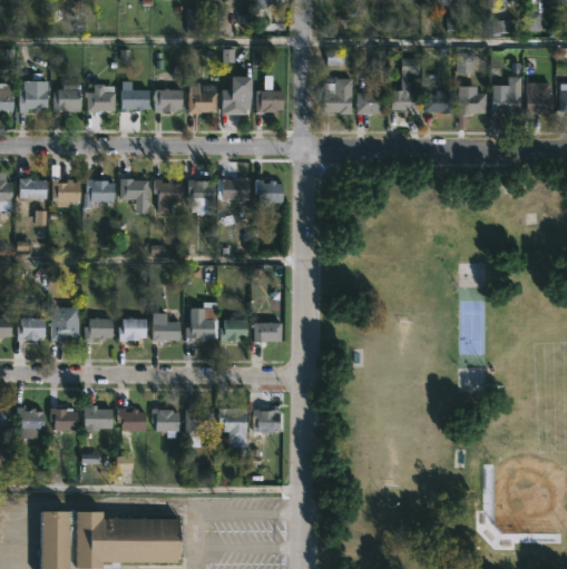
[(556,0),(556,3),(544,3),(544,15),(541,15),(541,19),(546,19),(546,31),(526,32),(526,0),(556,0)]
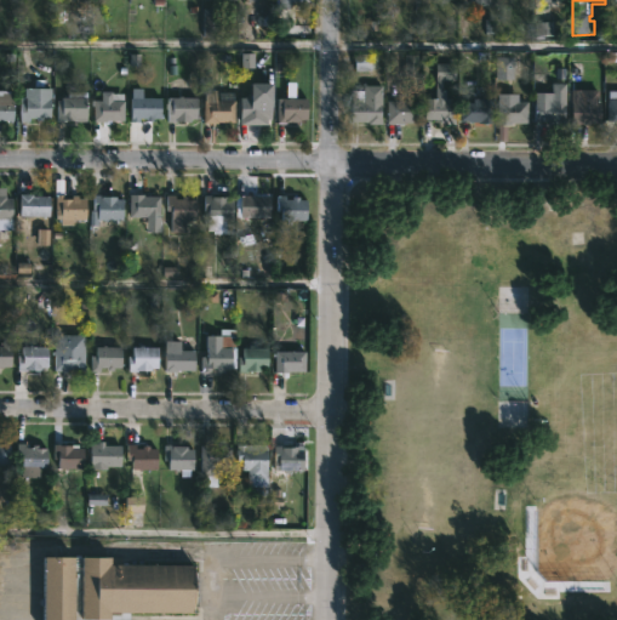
[(569,85),(569,128),(549,128),(549,124),(537,124),(537,106),(546,106),(546,98),(550,98),(550,95),(554,95),(554,85),(569,85)]
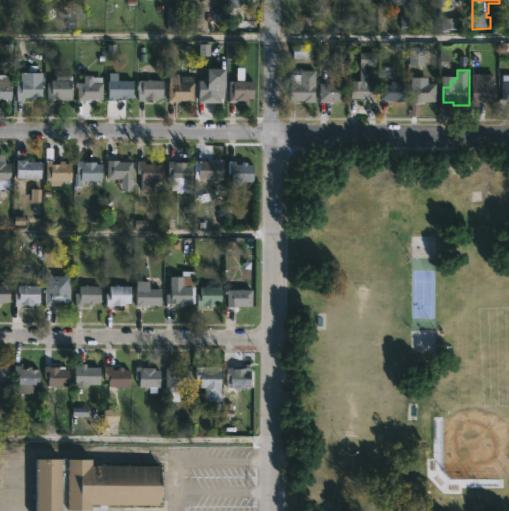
[(20,100),(18,100),(18,78),(21,78),(21,72),(43,72),(43,97),(25,97),(25,100),(20,100)]
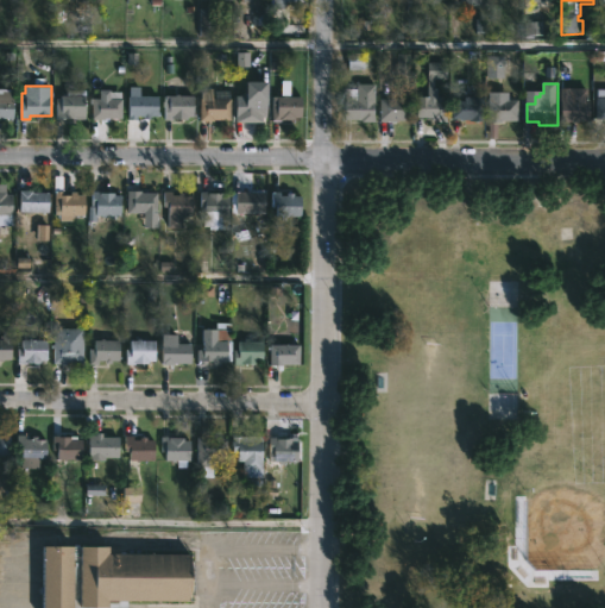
[(376,86),(377,124),(346,121),(346,89),(359,91),(359,86),(376,86)]
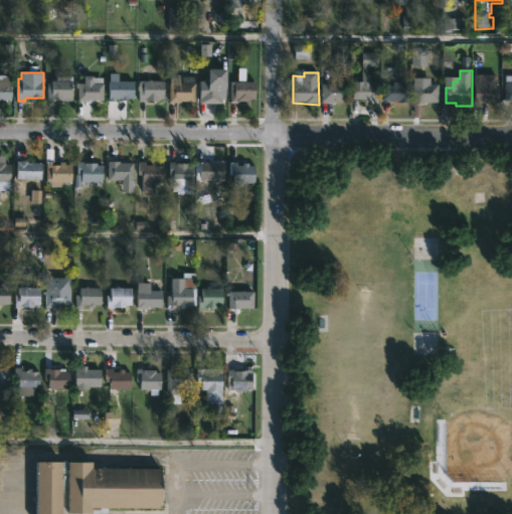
[(411,82),(410,103),(383,102),(383,88),(395,88),(395,74),(405,74),(404,82),(411,82)]
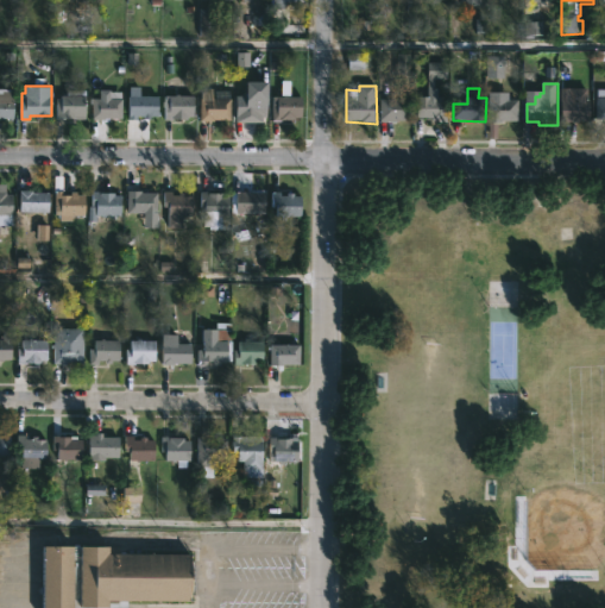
[(590,91),(588,102),(591,102),(591,124),(562,125),(561,89),(590,91)]
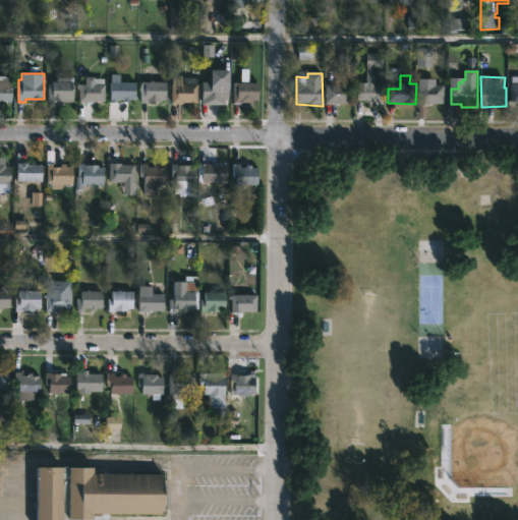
[(0,83),(1,83),(1,77),(10,77),(10,83),(12,83),(12,101),(0,101),(0,83)]
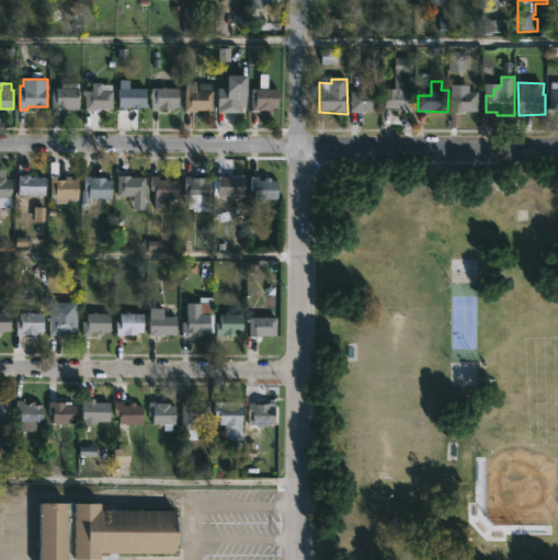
[(56,111),(53,111),(53,91),(57,91),(57,88),(61,88),(61,83),(80,83),(80,109),(61,109),(61,111),(56,111)]
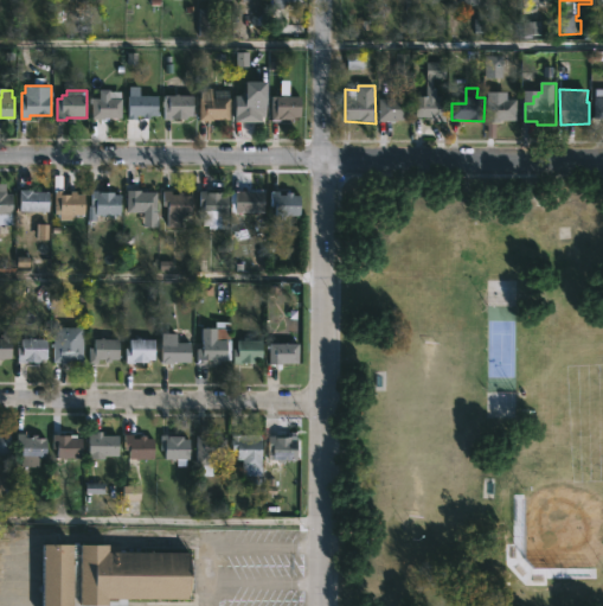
[(213,90),(213,99),(232,99),(231,121),(200,121),(200,97),(204,97),(204,90),(213,90)]
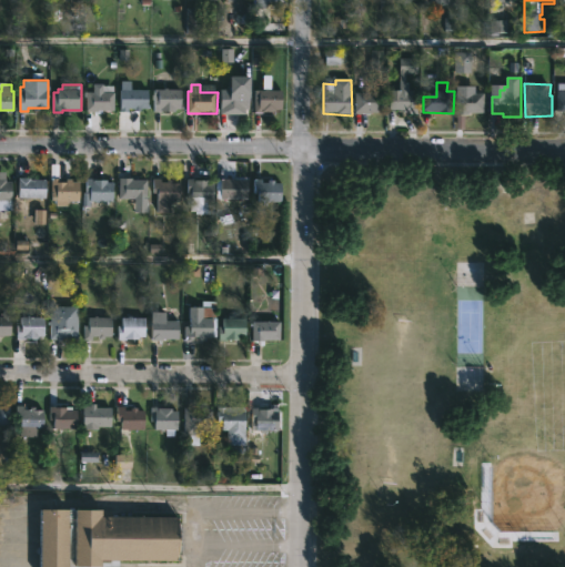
[(114,85),(114,110),(99,110),(99,112),(87,112),(88,91),(102,92),(102,85),(114,85)]
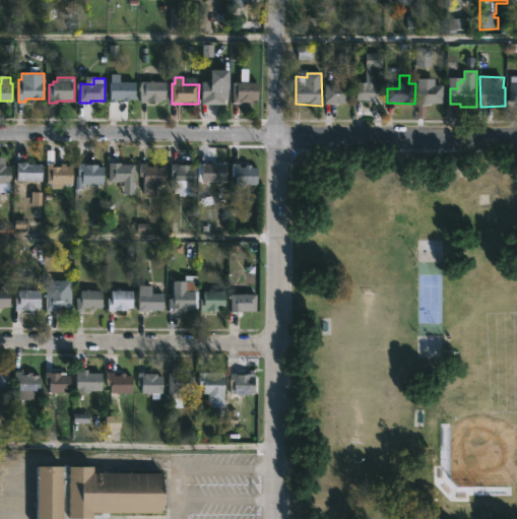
[(154,80),(166,81),(166,99),(160,99),(160,103),(148,101),(148,104),(142,104),(142,88),(145,88),(145,81),(154,80)]
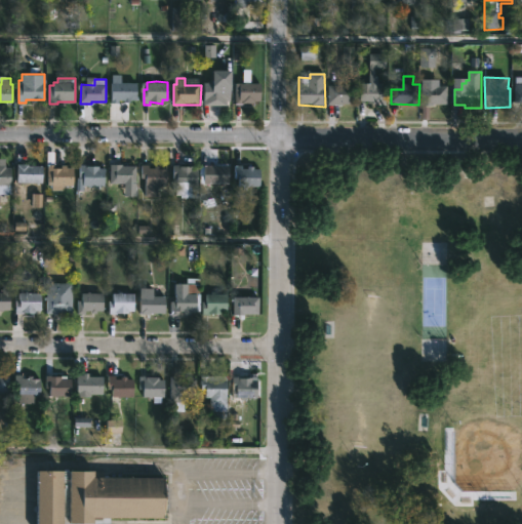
[(137,82),(137,101),(124,103),(124,99),(119,99),(119,104),(111,104),(112,82),(137,82)]
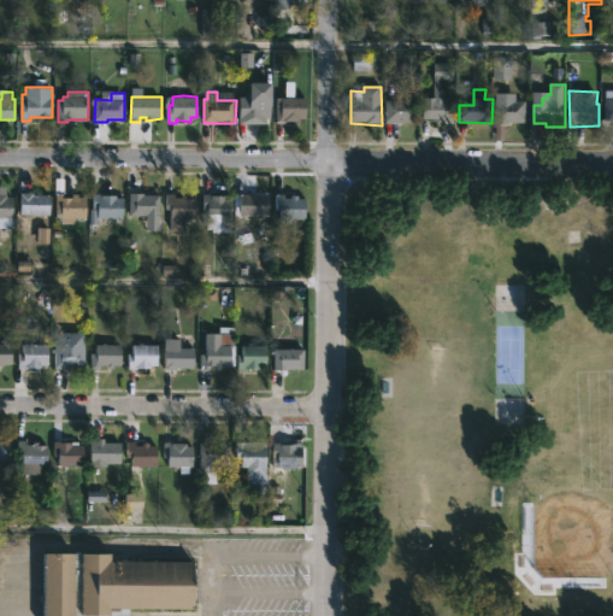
[(255,97),(255,98),(271,98),(271,118),(248,118),(249,122),(241,123),(241,98),(255,97)]
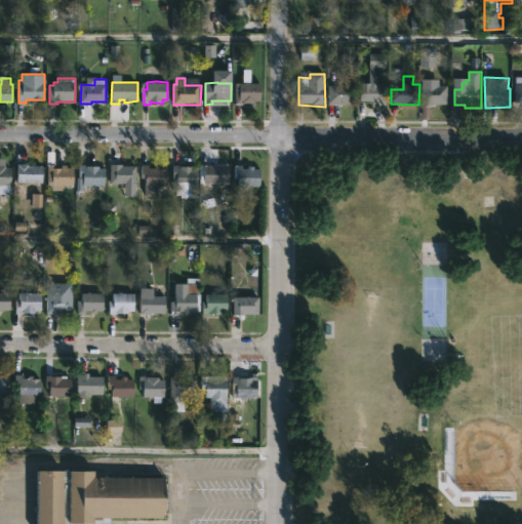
[(249,82),(262,83),(262,101),(254,101),(254,104),(244,104),(244,118),(236,118),(236,82),(249,82)]
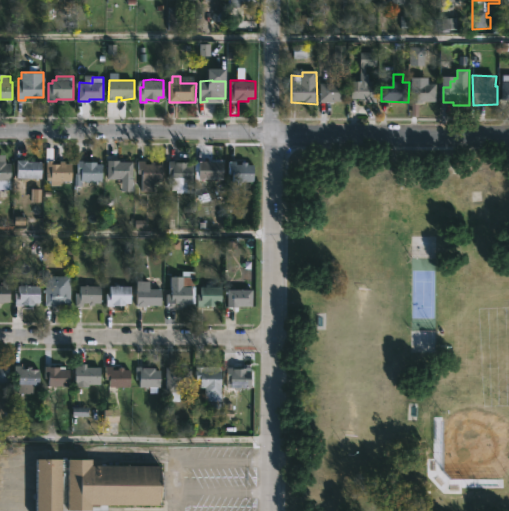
[(377,81),(377,101),(369,102),(369,101),(365,101),(365,99),(352,99),(352,82),(377,81)]
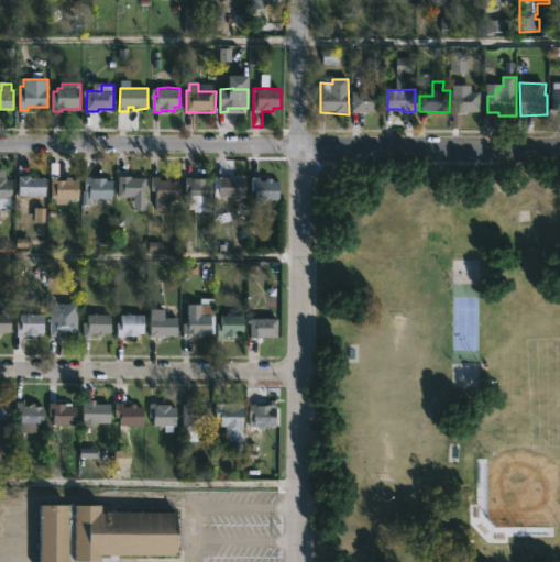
[(369,113),(352,113),(353,92),(381,94),(381,112),(369,113)]
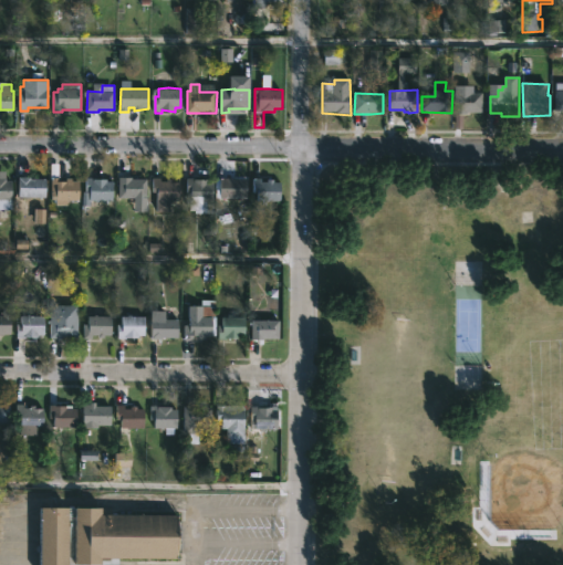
[(458,115),(455,115),(455,94),(483,94),(483,116),(458,115)]
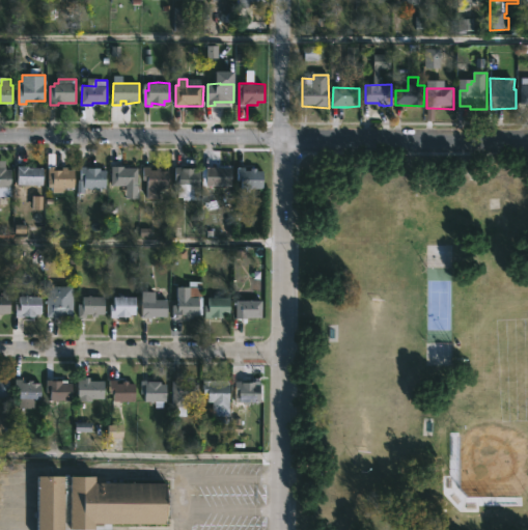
[(0,161),(7,161),(7,169),(14,170),(14,197),(0,197),(0,161)]
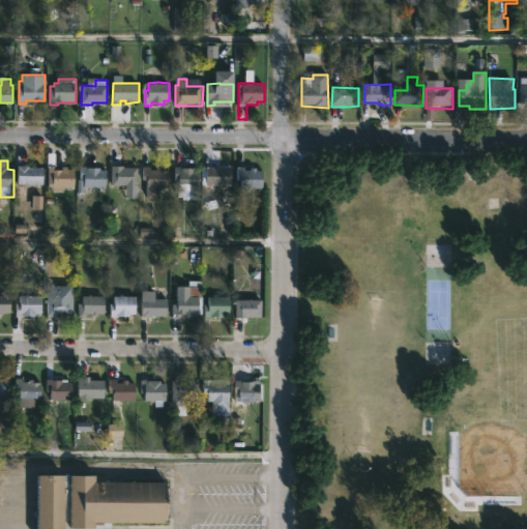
[(217,165),(217,168),(231,168),(231,186),(206,186),(206,167),(213,167),(213,165),(217,165)]
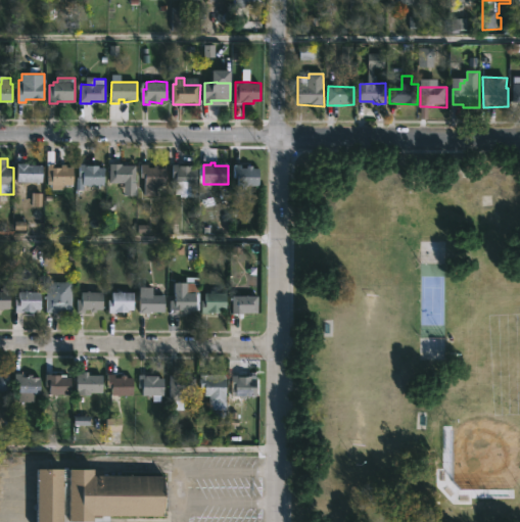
[(43,165),(42,183),(17,183),(17,163),(43,165)]
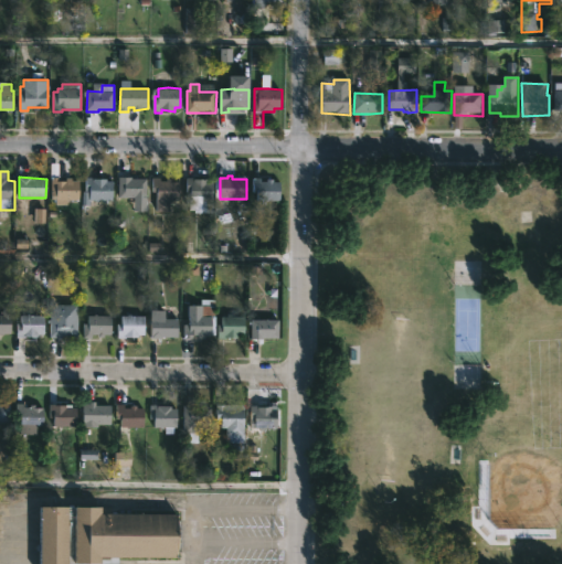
[(131,178),(131,179),(147,179),(147,198),(119,198),(119,177),(131,178)]
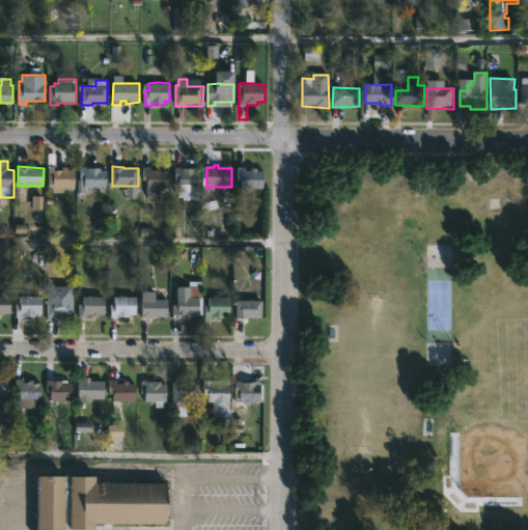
[(68,167),(68,169),(75,169),(75,188),(64,188),(64,192),(58,192),(58,188),(53,188),(53,184),(49,184),(49,167),(57,167),(57,170),(62,170),(62,167),(68,167)]
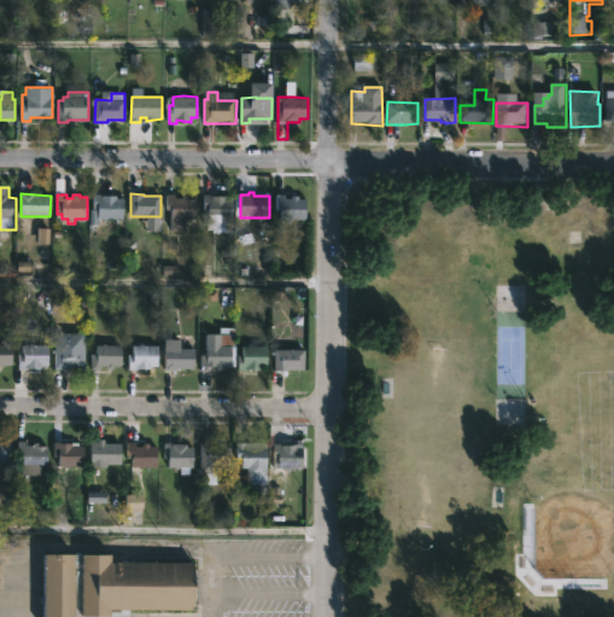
[(123,199),(123,220),(113,220),(113,226),(92,226),(92,210),(94,210),(94,195),(117,196),(117,198),(123,199)]
